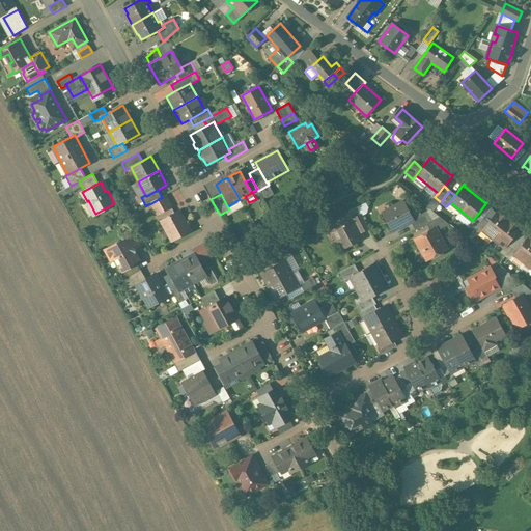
[(162,197),(151,203),(155,210),(159,207),(161,213),(171,206),(165,195),(162,197)]
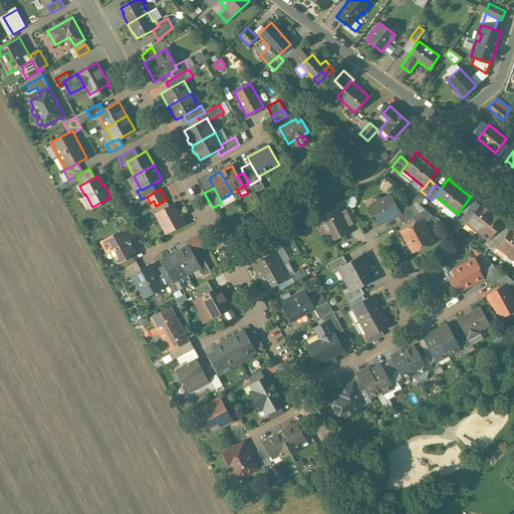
[(391,196),(370,207),(379,223),(397,214),(400,212),(391,196)]
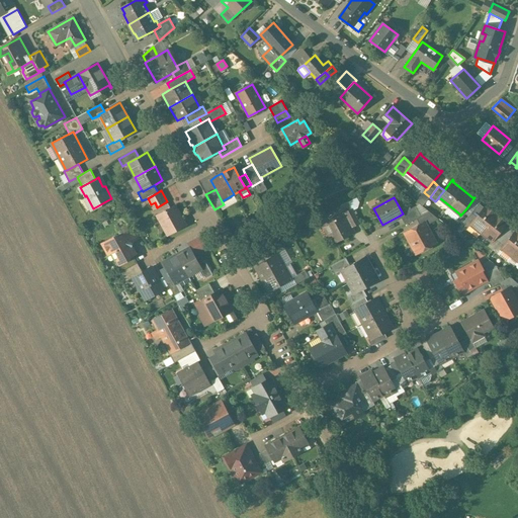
[(175,205),(157,216),(162,225),(165,226),(169,233),(167,234),(168,235),(185,225),(175,205)]
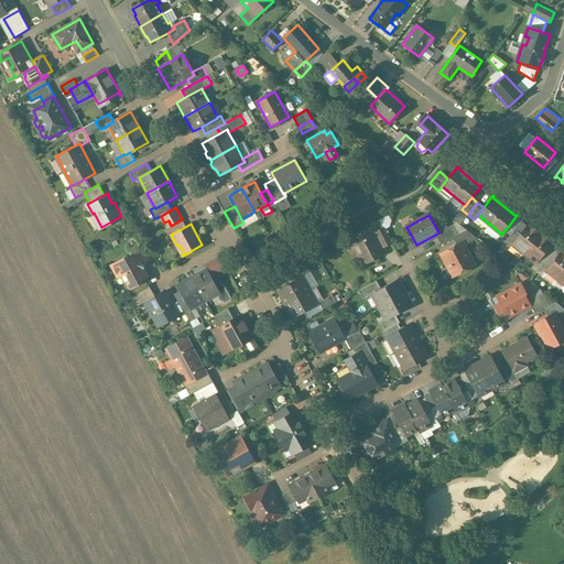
[(519,236),(512,243),(513,243),(535,262),(539,258),(551,243),(552,242),(529,224),(519,236)]
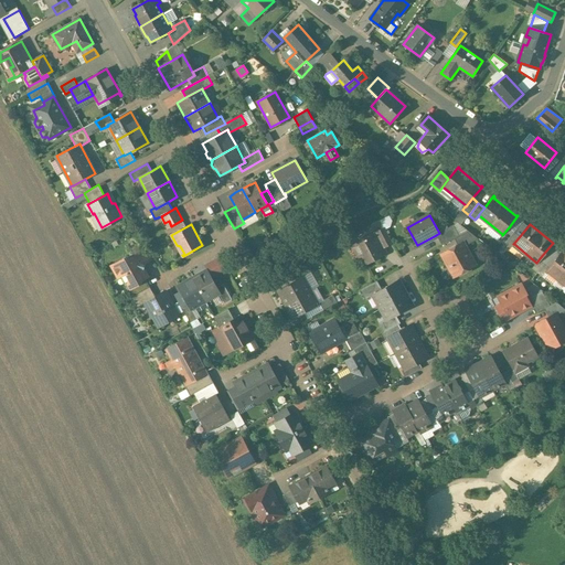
[(454,225),(439,233),(436,235),(441,245),(454,240),(454,238),(459,235),(454,225)]
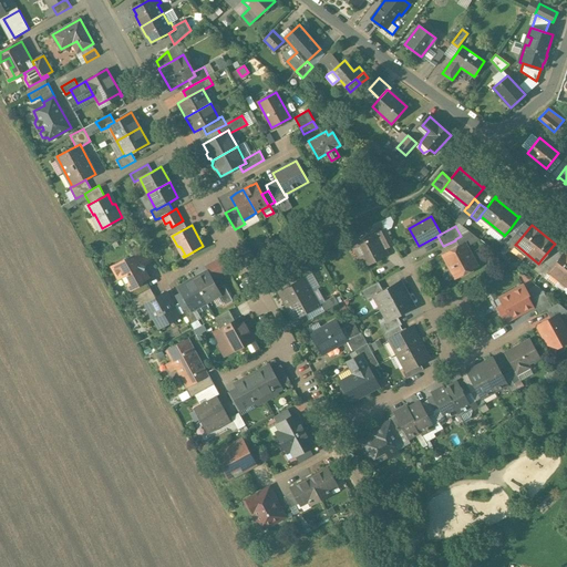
[(511,228),(504,236),(504,235),(500,239),(506,245),(516,233),(511,228)]
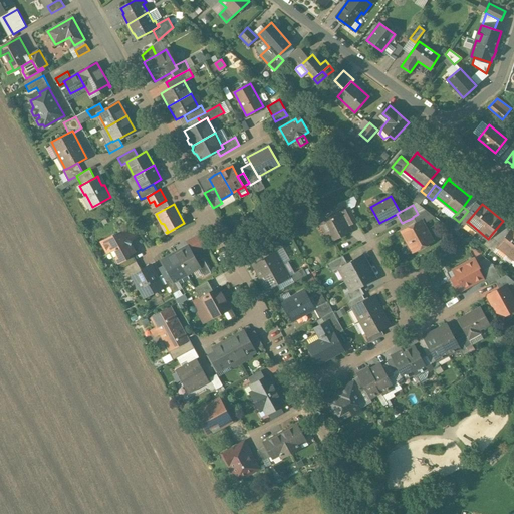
[(356,221),(349,208),(342,211),(349,225),(356,221)]
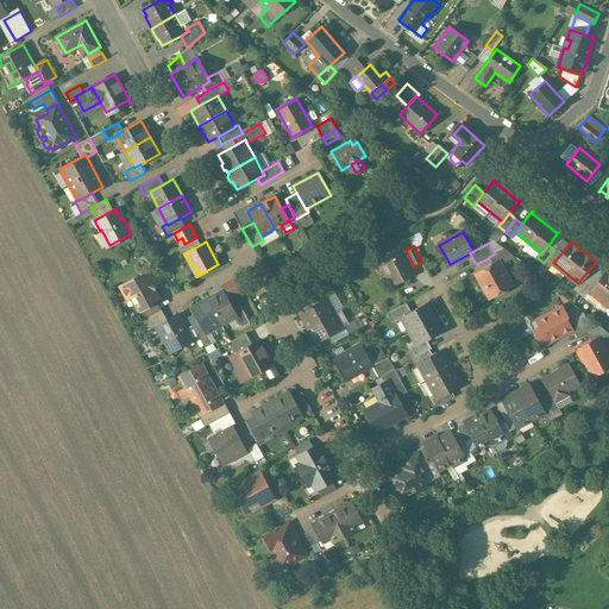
[(495,253),(489,257),(494,264),(498,262),(501,265),(515,257),(504,249),(495,253)]
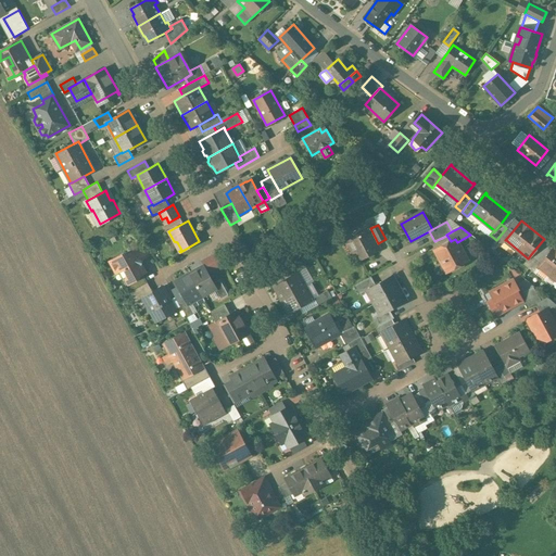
[(370,228),(351,239),(361,260),(377,251),(374,245),(378,243),(370,228)]
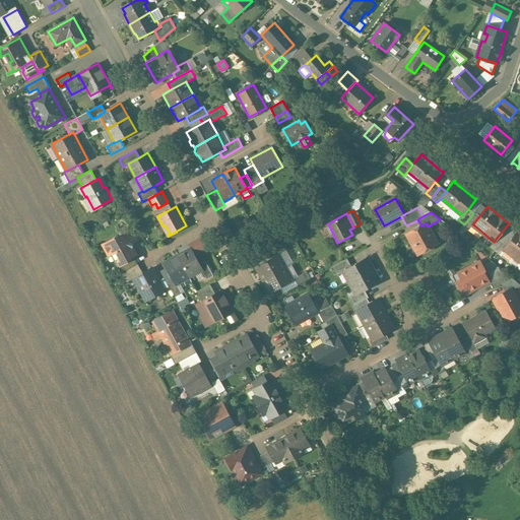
[(478,217),(473,213),(464,224),(469,229),(473,224),(472,224),(478,217)]
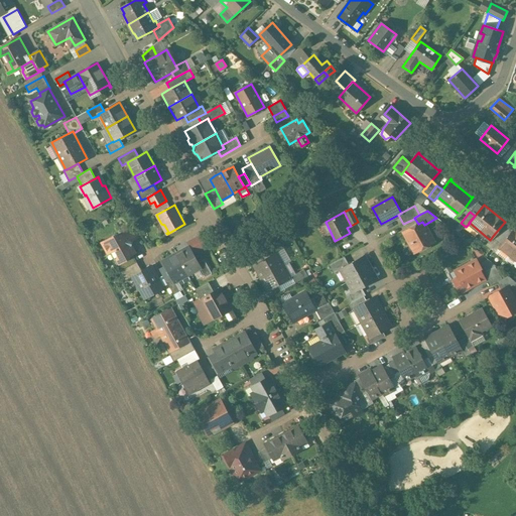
[(418,224),(403,232),(414,252),(433,242),(424,225),(422,222),(418,224)]
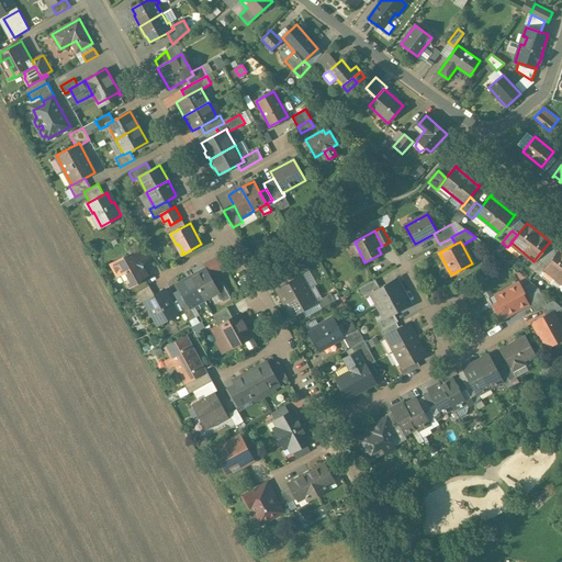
[(549,243),(537,257),(542,261),(553,247),(549,243)]
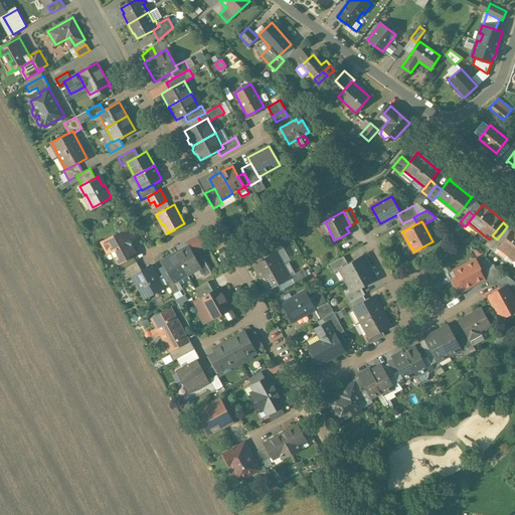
[(134,226),(116,235),(117,238),(125,234),(127,239),(133,240),(140,236),(134,226)]
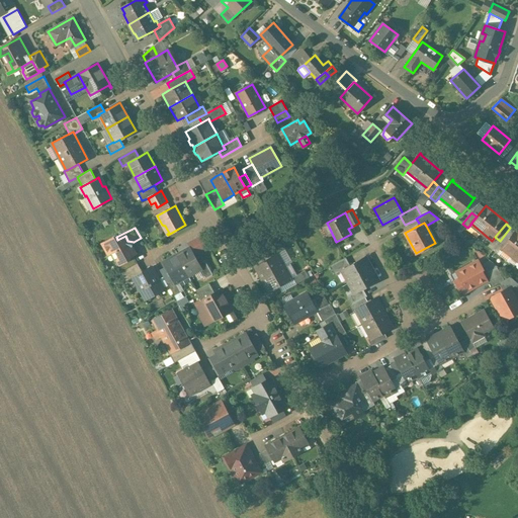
[(510,228),(500,241),(505,245),(515,232),(510,228)]
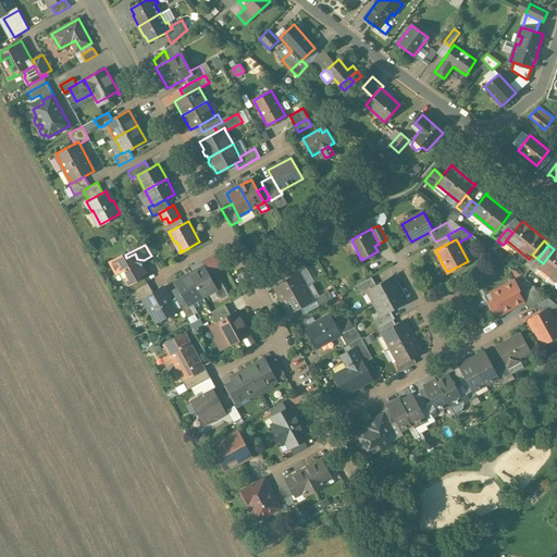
[(556,248),(555,247),(554,249),(543,263),(540,267),(556,281),(556,248)]
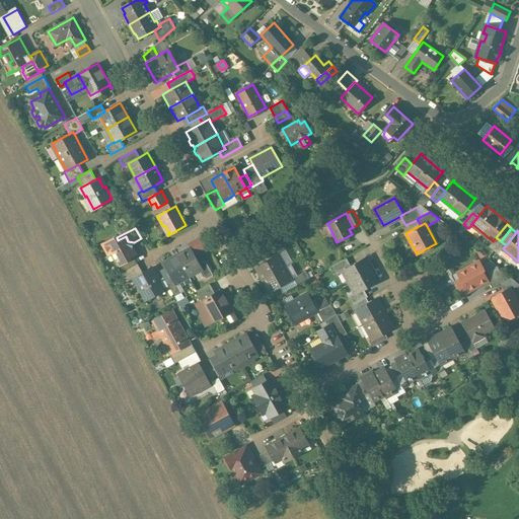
[(126,236),(118,240),(117,237),(117,236),(103,244),(108,254),(114,251),(124,271),(121,272),(122,273),(138,264),(133,255),(135,254),(132,247),(134,242),(128,241),(126,236)]
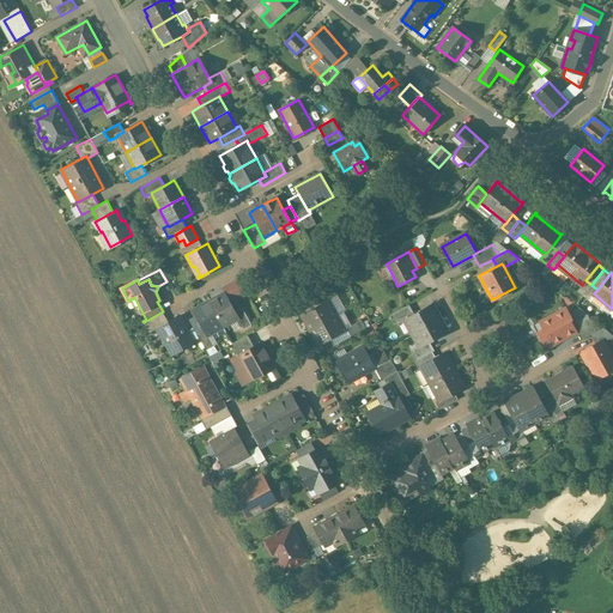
[(335,284),(323,292),(328,301),(328,302),(341,293),(335,284)]
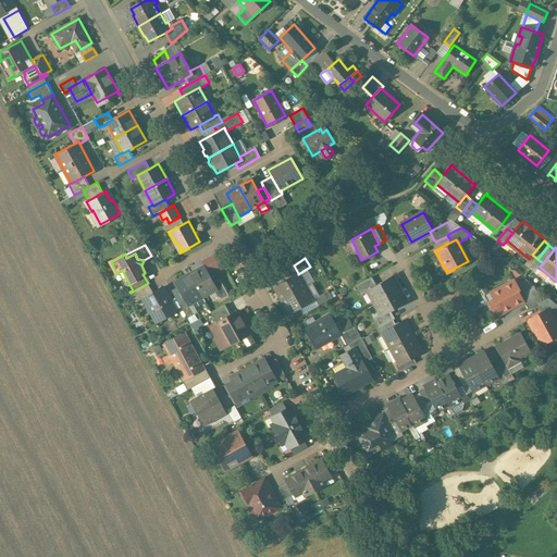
[(205,267),(190,274),(202,296),(215,288),(217,288),(213,283),(205,267)]
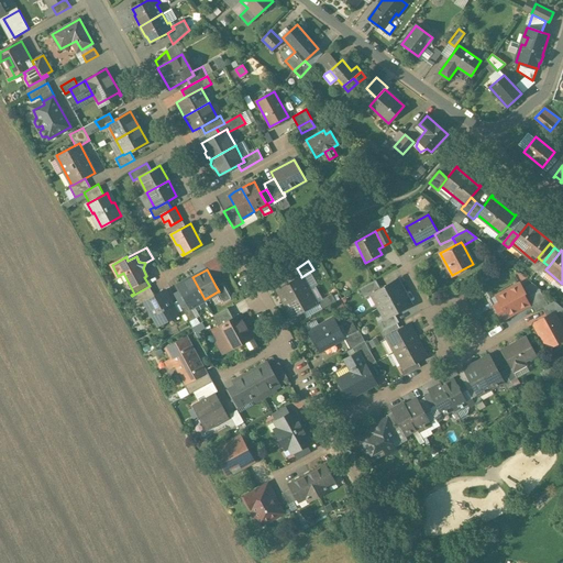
[(301,276),(277,289),(285,302),(308,289),(301,277),(301,276)]
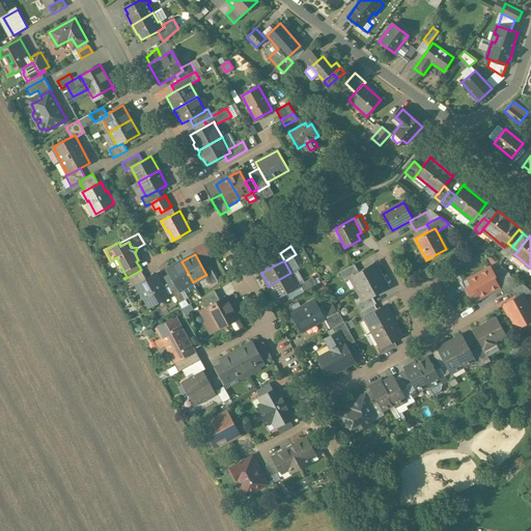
[(182,261),(168,269),(176,285),(179,289),(193,282),(182,261)]
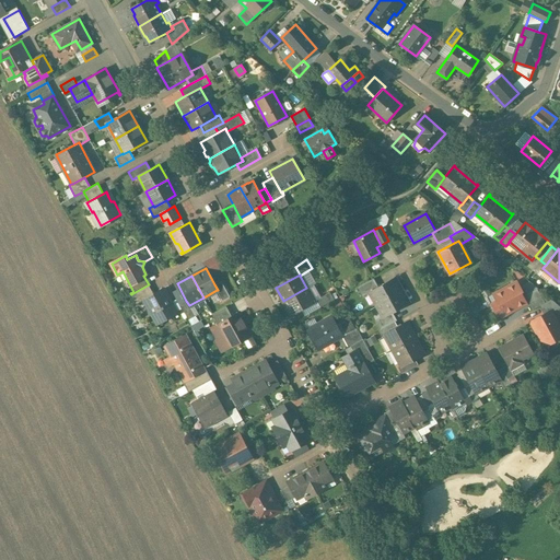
[(373,278),(357,288),(362,296),(371,292),(370,291),(378,287),(373,278)]
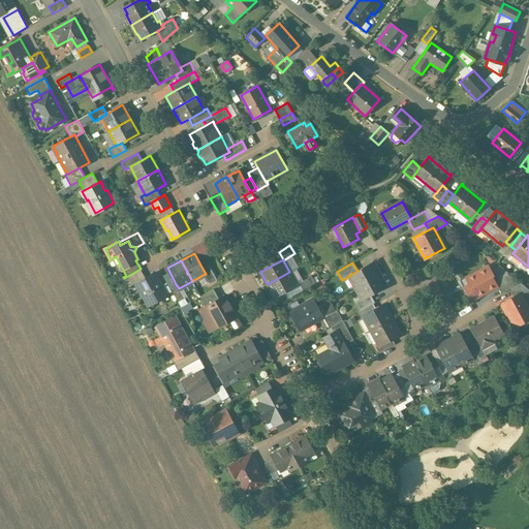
[(358,271),(349,275),(350,276),(356,287),(378,275),(372,262),(358,271)]
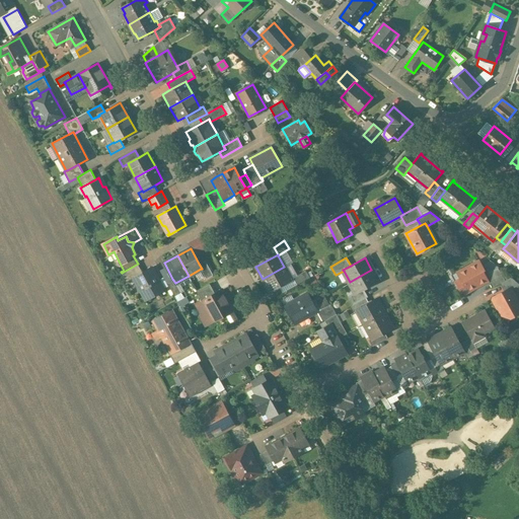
[(213,275),(205,261),(199,264),(202,269),(201,269),(206,279),(213,275)]
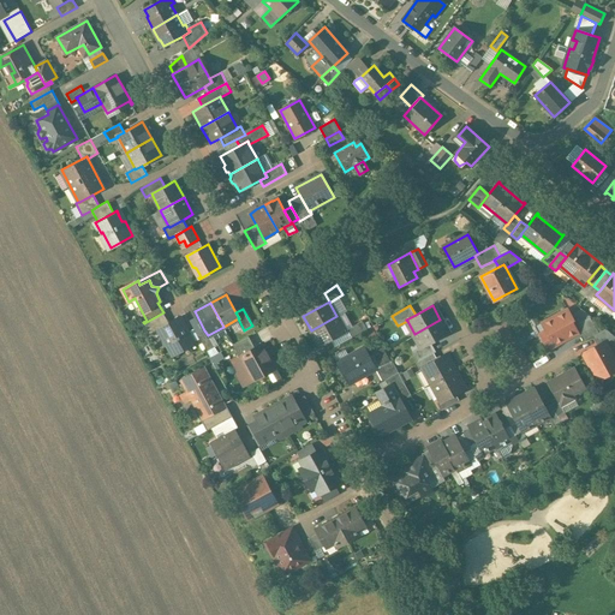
[(566,311),(544,322),(548,330),(541,334),(548,348),(578,333),(566,311)]
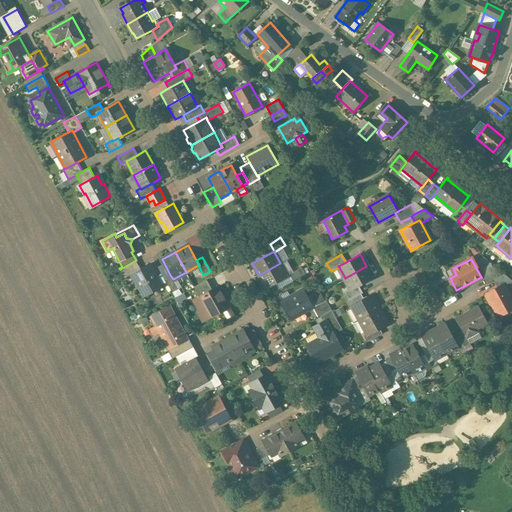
[(136,260),(120,269),(125,278),(132,274),(132,273),(140,268),(136,260)]
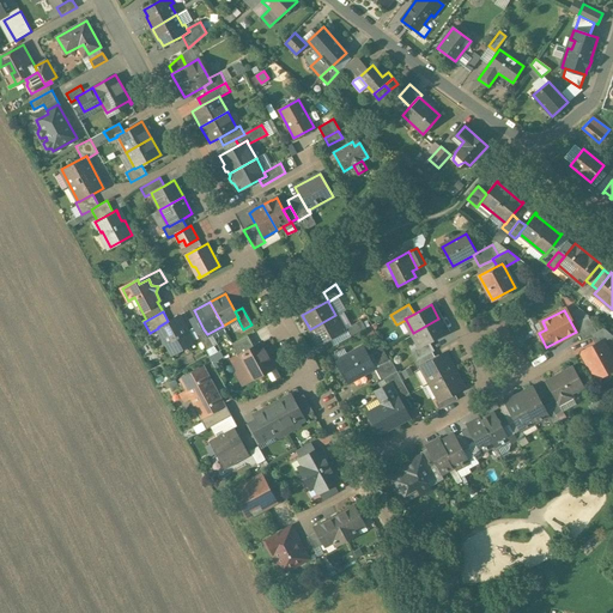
[(335,315),(310,329),(319,345),(344,331),(335,315)]
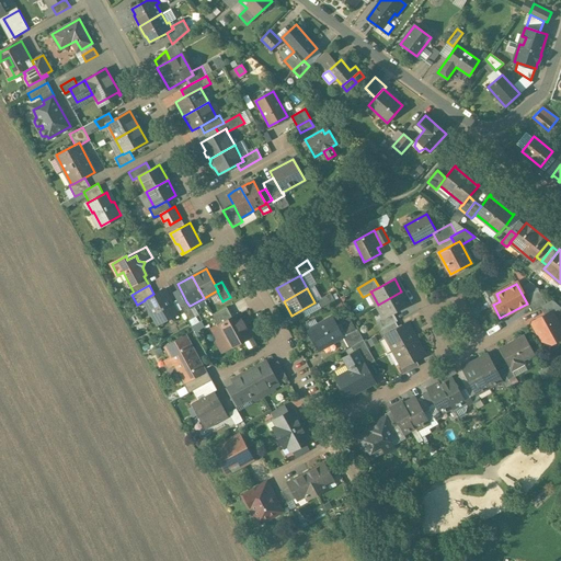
[(153,294),(145,299),(145,300),(158,324),(178,313),(163,289),(153,294)]
